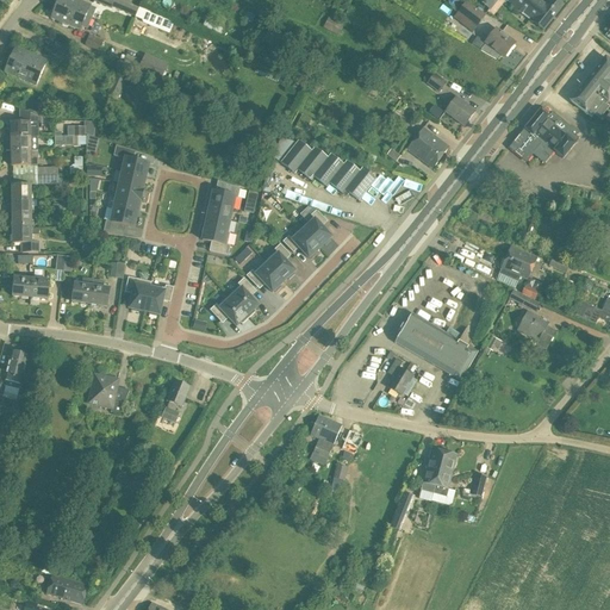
[(68,12),(91,22),(95,8),(89,6),(89,5),(76,0),(57,0),(55,7),(68,12)]
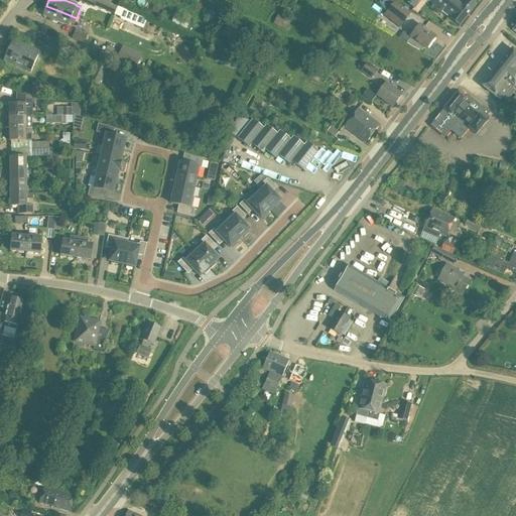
[(388,11),(394,2),(391,0),(386,0),(381,7),(387,12),(388,11)]
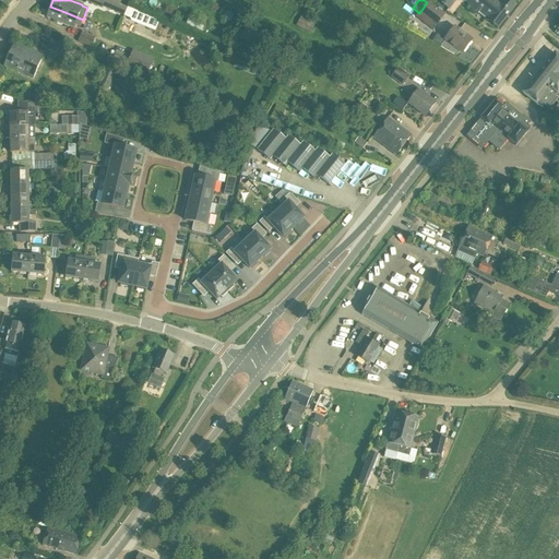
[(437,0),(449,10),(455,0),(437,0)]
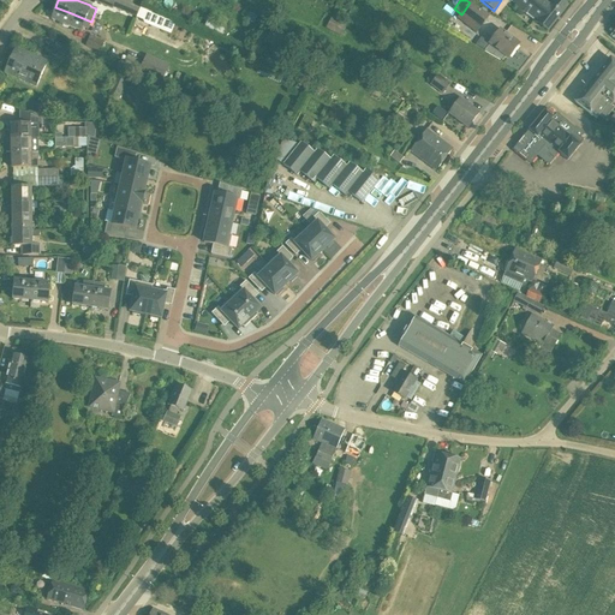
[(519,0),(515,5),(548,30),(567,6),(559,0),(553,0),(549,5),(545,3),(547,0),(519,0)]
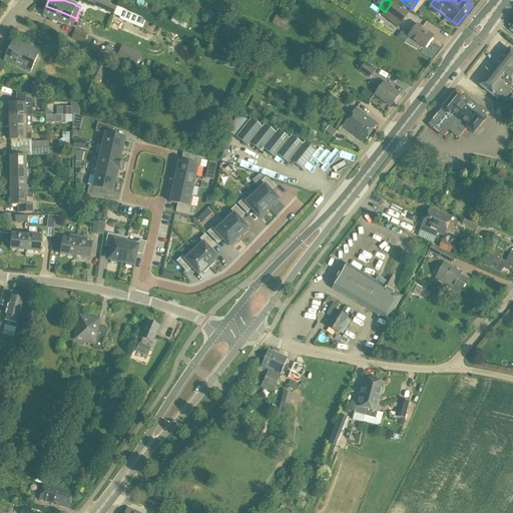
[(386,11),(401,23),(408,13),(392,2),(386,11)]
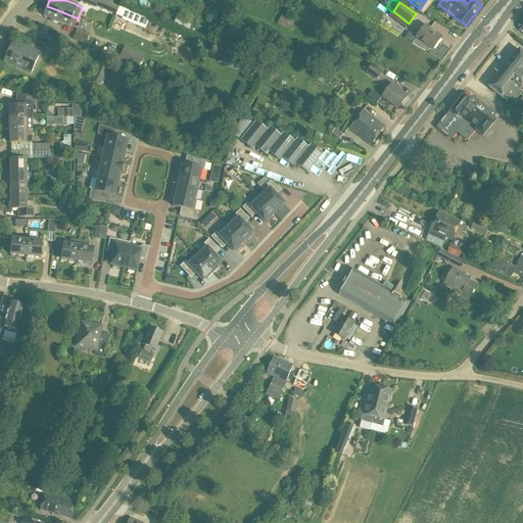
[(116,14),(119,7),(113,5),(110,12),(116,14)]
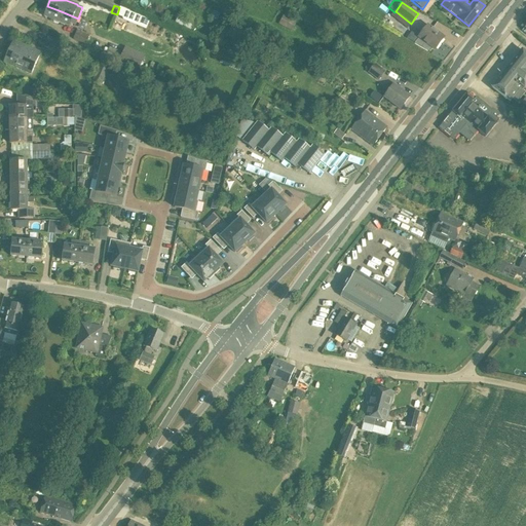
[(75,26),(78,19),(59,10),(47,6),(44,16),(69,26),(70,24),(75,26)]
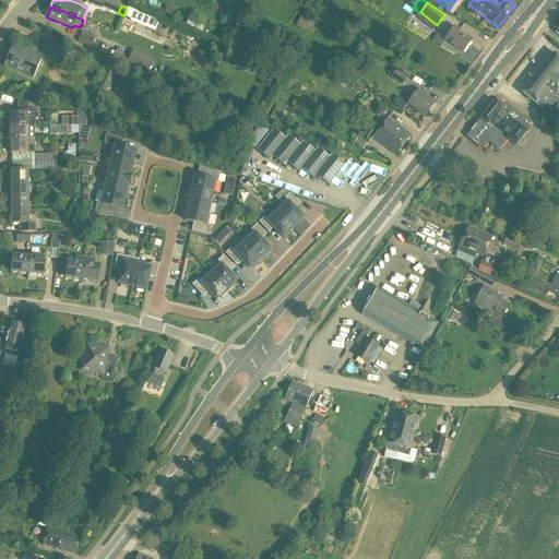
[(125,16),(131,19),(132,22),(155,31),(159,21),(128,8),(125,16)]
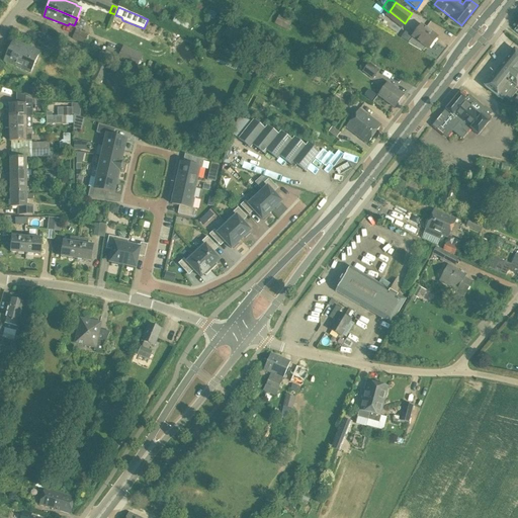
[(208,18),(213,20),(217,12),(211,10),(208,18)]
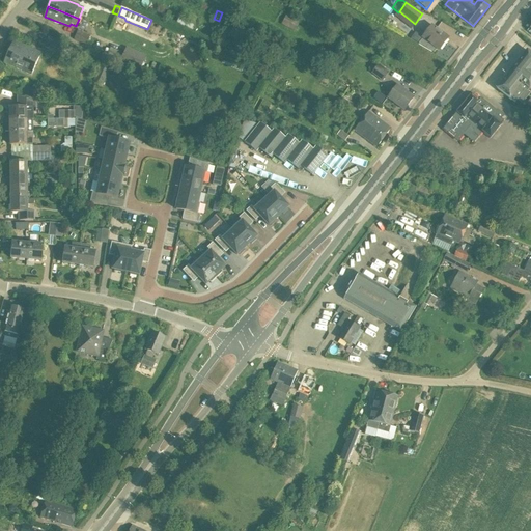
[(282,24),(294,30),(298,22),(286,16),(282,24)]
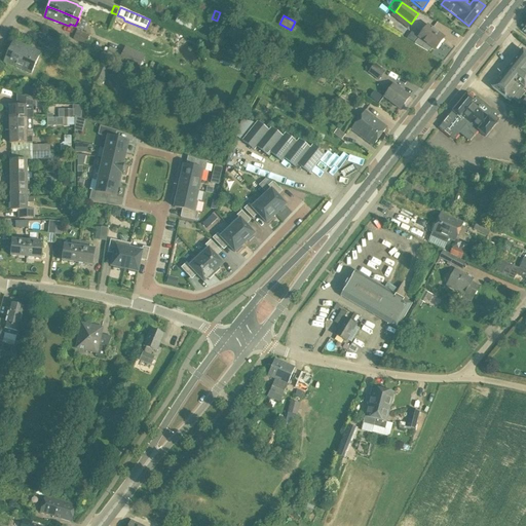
[(418,37),(435,49),(444,38),(427,25),(418,37)]
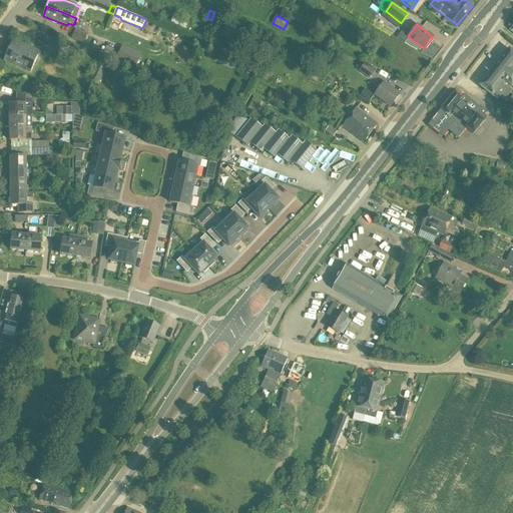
[(72,37),(84,42),(87,34),(75,29),(72,37)]
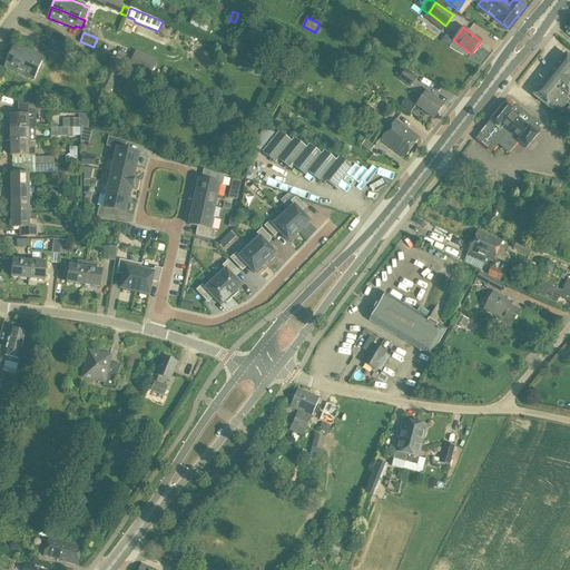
[(448,47),(453,40),(445,35),(440,42),(448,47)]
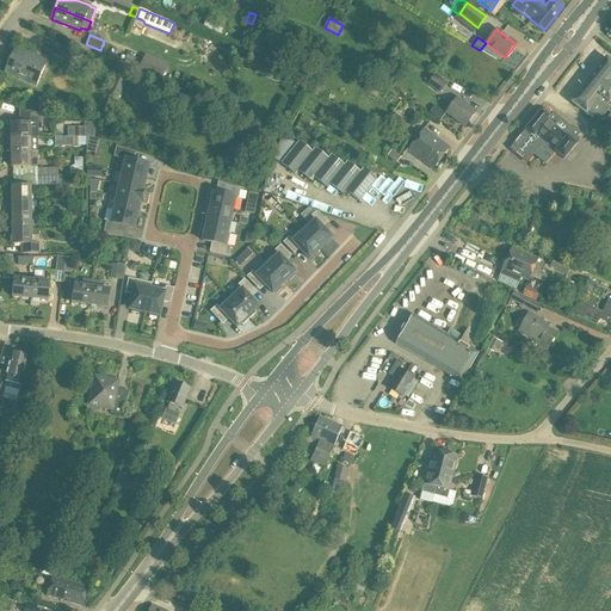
[(51,50),(69,57),(72,48),(56,42),(51,50)]
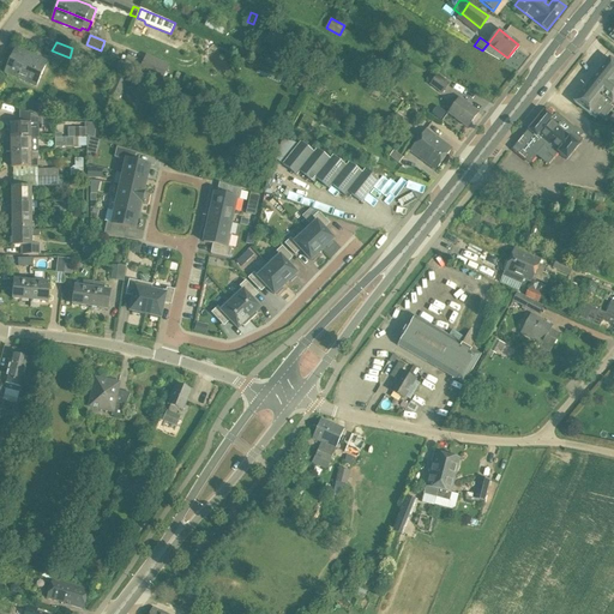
[(5,72),(36,86),(47,61),(16,48),(5,72)]
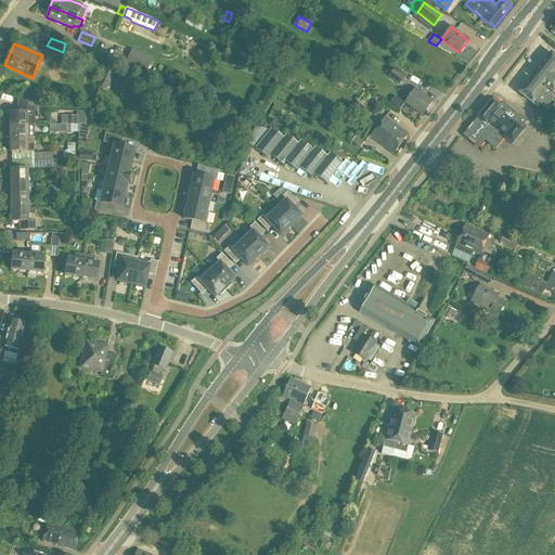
[(145,76),(149,66),(139,63),(137,56),(130,53),(125,67),(145,76)]
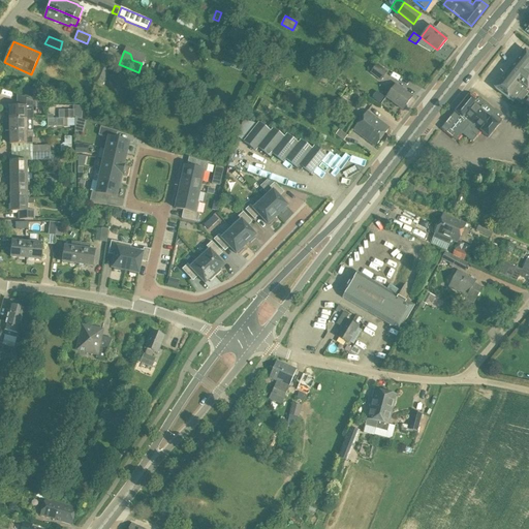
[(528,54),(525,51),(495,88),(507,98),(507,97),(514,101),(515,99),(520,103),(528,93),(525,91),(528,86),(528,54)]
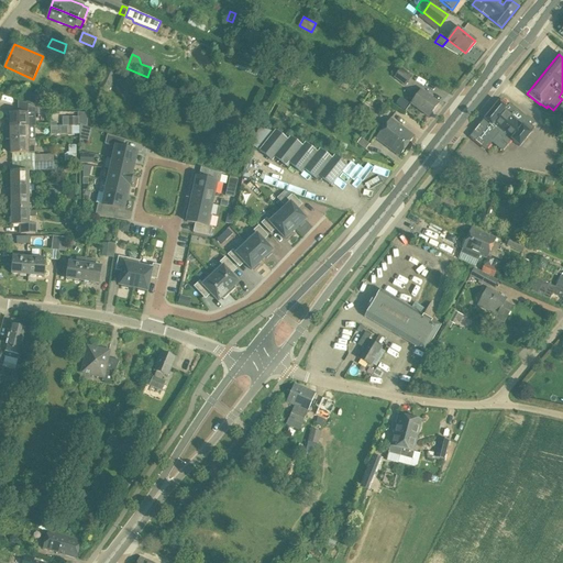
[(97,89),(107,94),(118,69),(108,65),(97,89)]
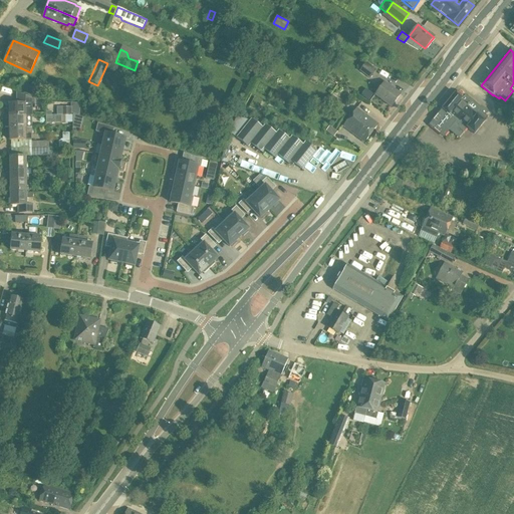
[(375,70),(365,63),(360,70),(369,77),(375,70)]
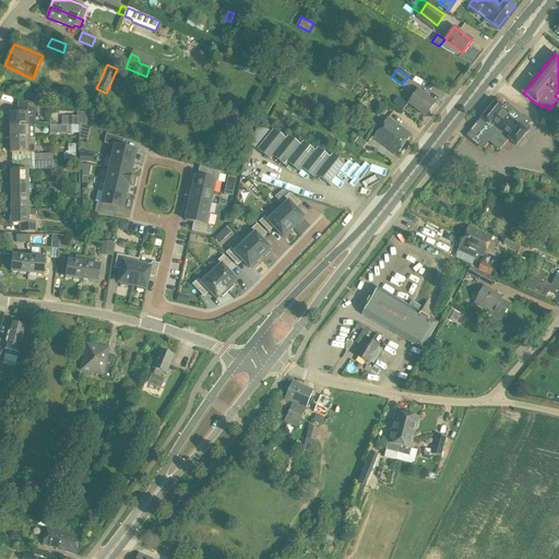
[(283,83),(285,76),(275,73),(273,80),(283,83)]
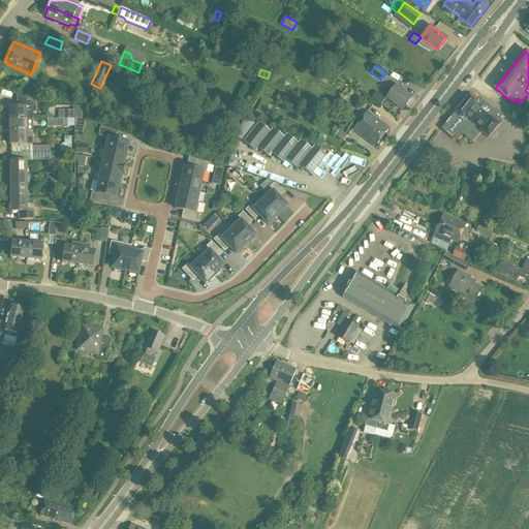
[(269,82),(273,84),(274,85),(279,75),(275,73),(269,82)]
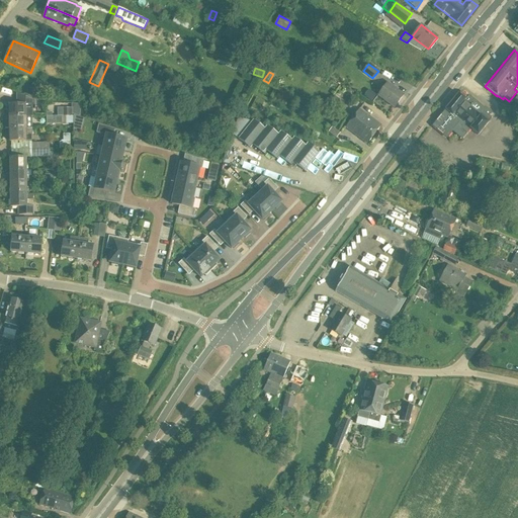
[(377,95),(395,107),(403,95),(386,83),(377,95)]
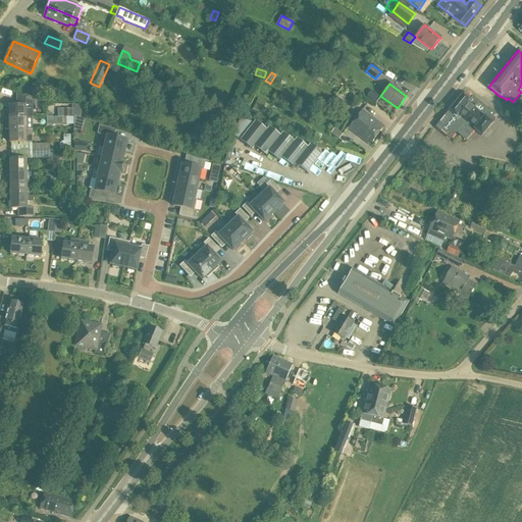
[(371,91),(367,97),(374,102),(378,96),(371,91)]
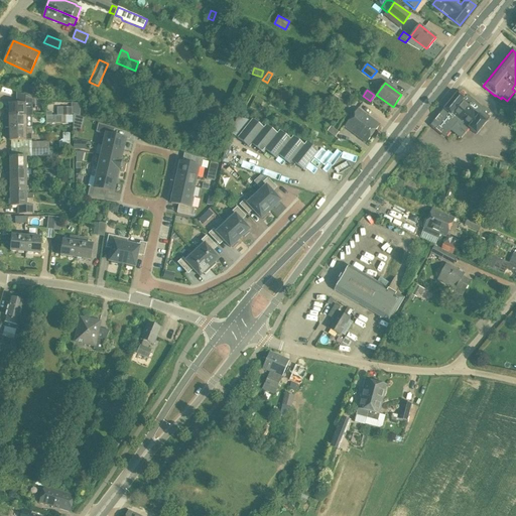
[(9,117),(25,117),(32,116),(32,109),(34,109),(34,104),(30,104),(30,99),(17,94),(17,104),(9,104),(9,117)]
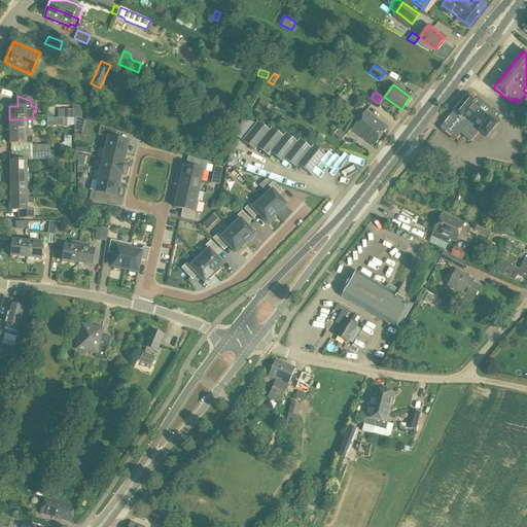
[(441,129),(455,140),(461,133),(470,140),(479,132),(486,138),(497,125),(496,124),(500,119),(498,118),(500,115),(493,109),(493,110),(477,98),(473,102),(466,96),(453,112),(441,129)]
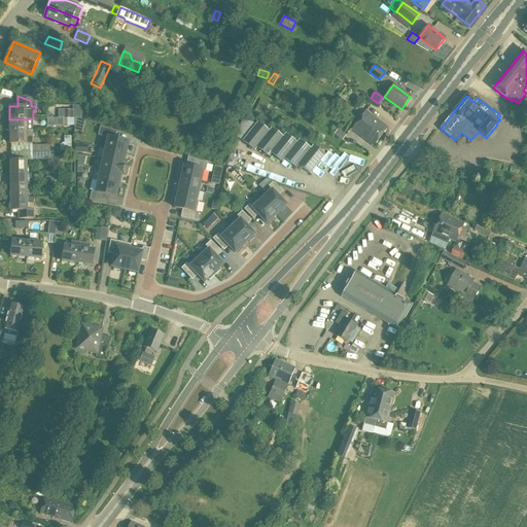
[(264,113),(269,104),(260,100),(255,109),(264,113)]
